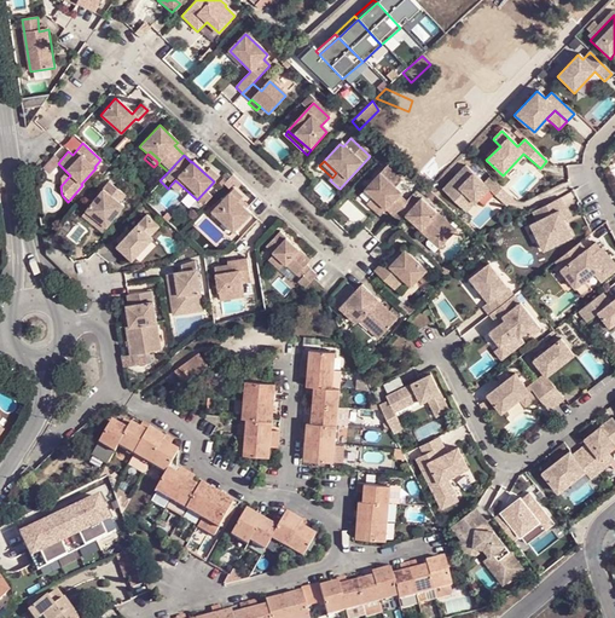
[(511,200),(489,178),(482,185),(464,167),(441,190),(465,213),(487,189),(494,195),(505,206),(511,200)]
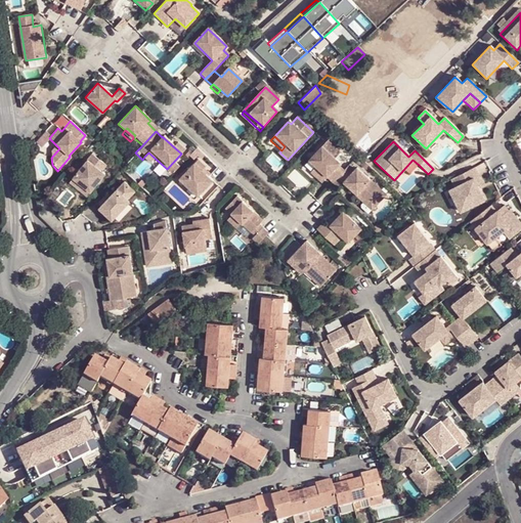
[(173,146),(181,154),(183,150),(176,143),(173,146)]
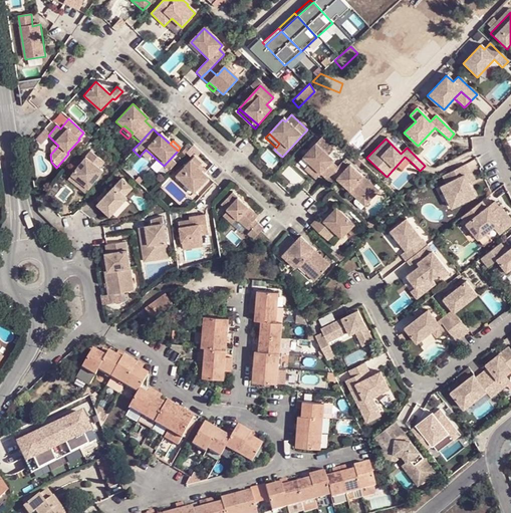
[(324,181),(335,170),(330,165),(332,163),(327,158),(332,153),(319,141),(301,160),(308,166),(305,169),(316,180),(319,176),(324,181)]
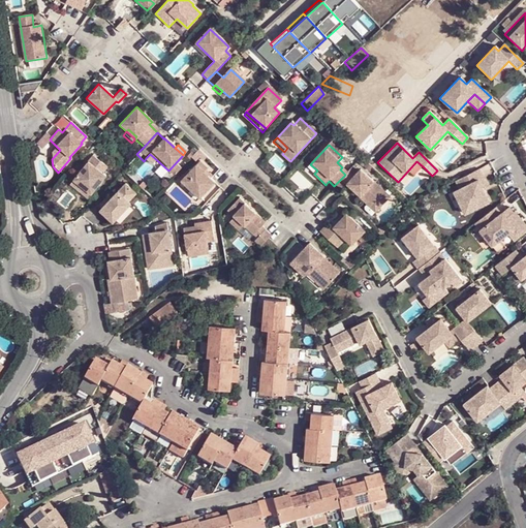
[(60,150),(57,147),(52,153),(52,159),(60,150)]
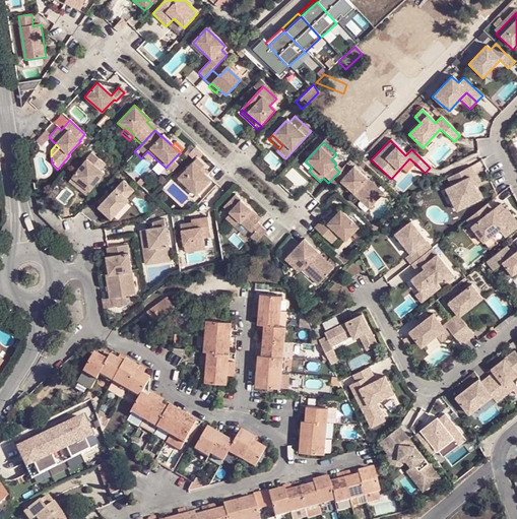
[(147,151),(144,154),(163,171),(166,168),(147,151)]
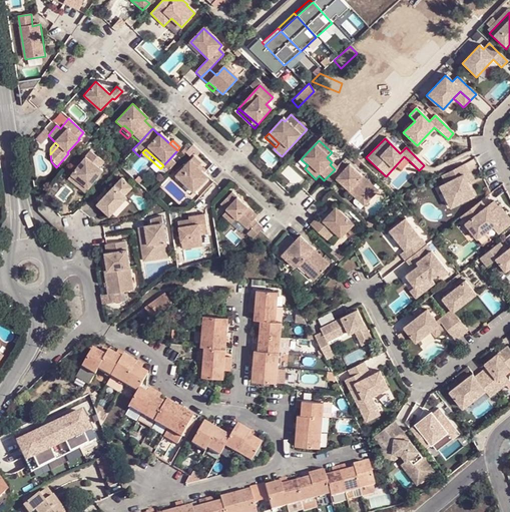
[(199,162),(192,155),(174,175),(192,191),(205,177),(200,170),(196,167),(198,164),(199,162)]
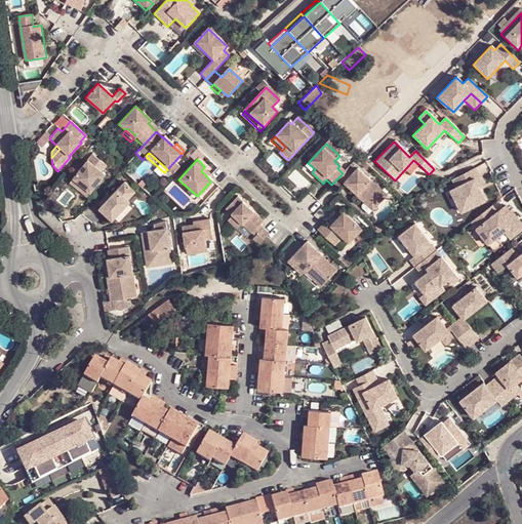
[(88,193),(103,174),(85,161),(71,178),(88,193)]
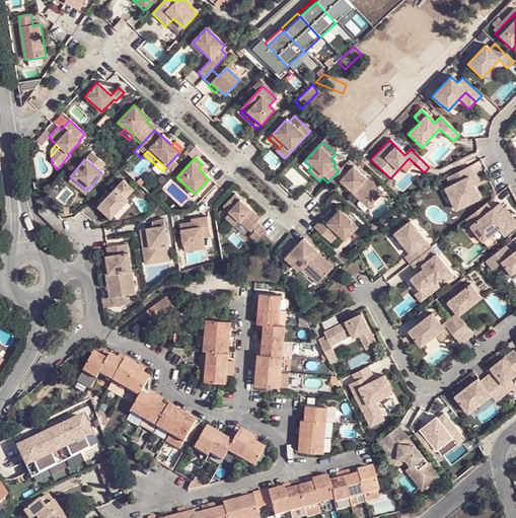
[(353,166),(352,168),(346,163),(339,171),(327,182),(334,189),(337,186),(340,182),(349,191),(351,189),(364,200),(368,196),(374,201),(381,195),(353,166)]
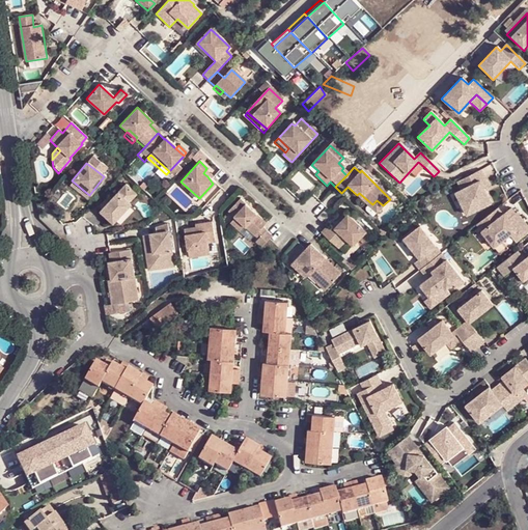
[(488,186),(479,169),(455,182),(459,190),(453,192),(465,215),(489,202),(482,188),(488,186)]
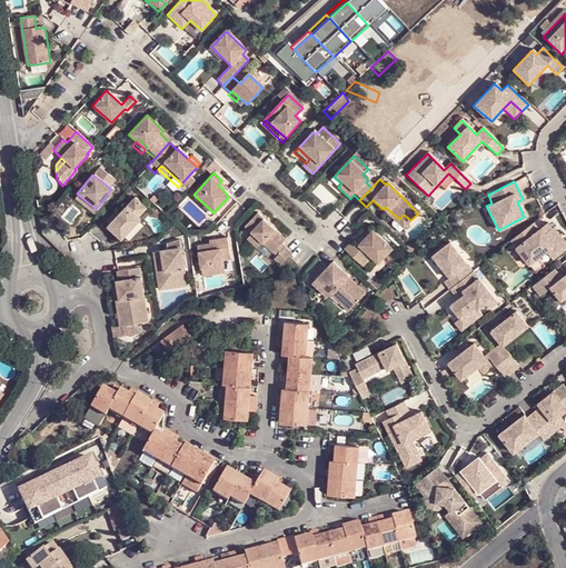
[(350,199),(338,187),(336,189),(348,201),(350,199)]
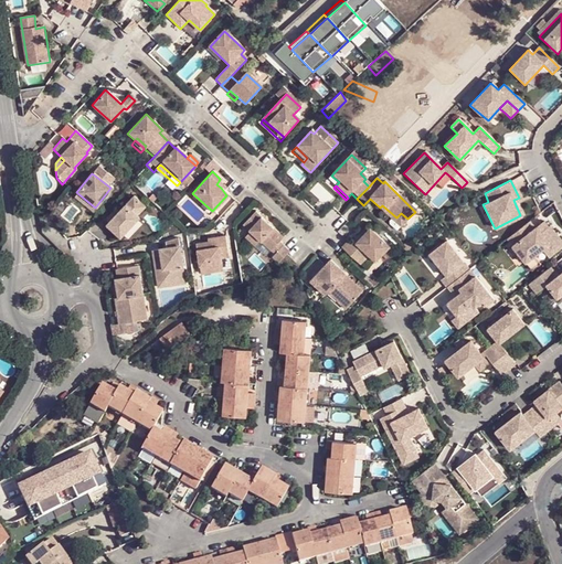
[(136,216),(144,208),(133,197),(118,212),(108,223),(106,225),(120,238),(139,219),(136,216)]
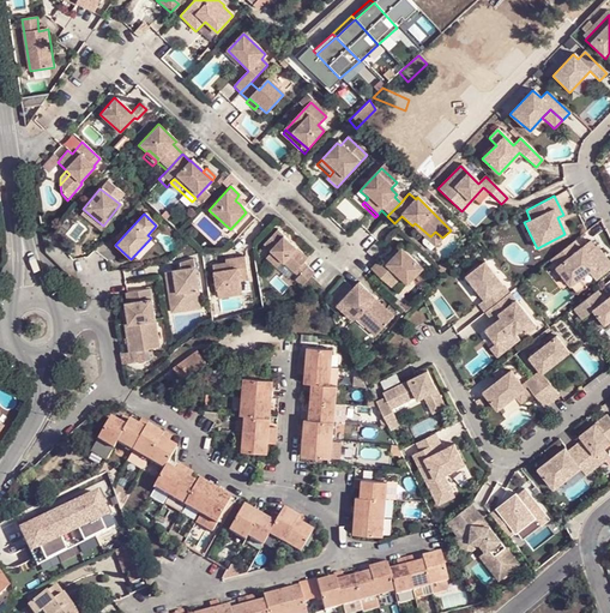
[(415,223),(412,226),(416,229),(434,246),(442,238),(435,232),(430,236),(415,223)]
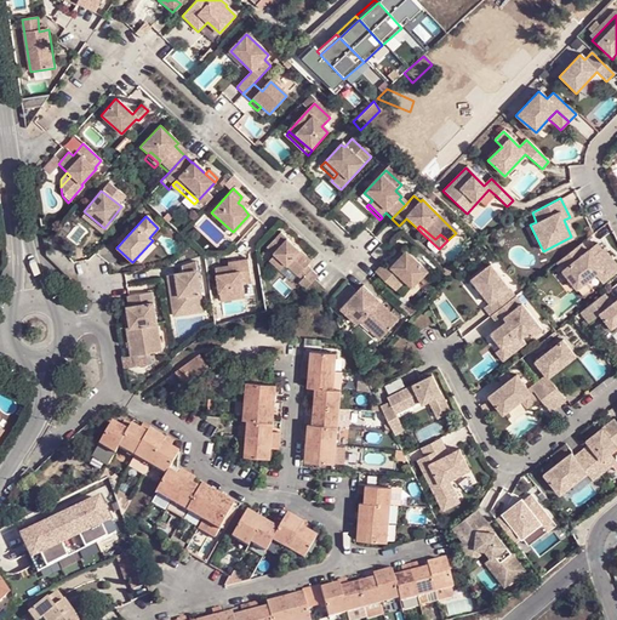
[(304,266),(308,262),(278,233),(264,248),(273,255),(267,262),(276,271),(283,266),(295,276),(304,266)]
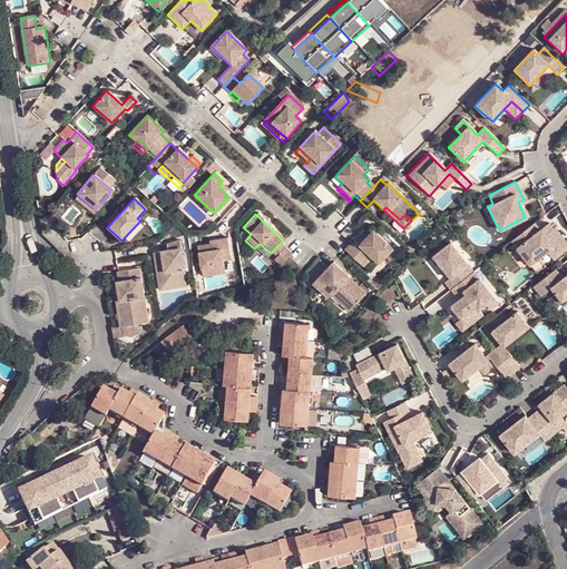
[(538,231),(533,224),(510,242),(529,266),(537,260),(546,253),(553,261),(566,248),(566,246),(553,228),(551,229),(547,224),(538,231)]
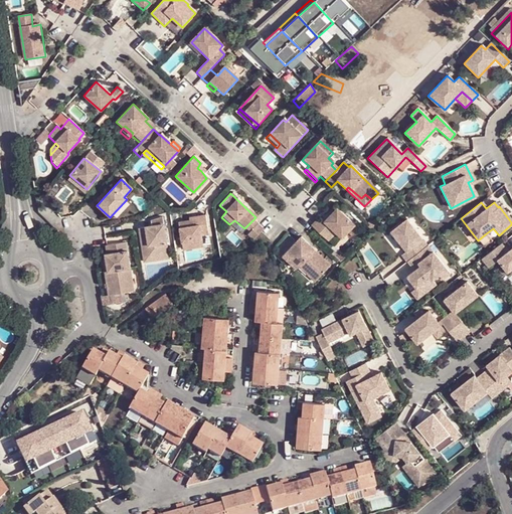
[(353,220),(334,203),(323,215),(321,213),(313,221),(326,233),(333,225),(341,233),(353,220)]
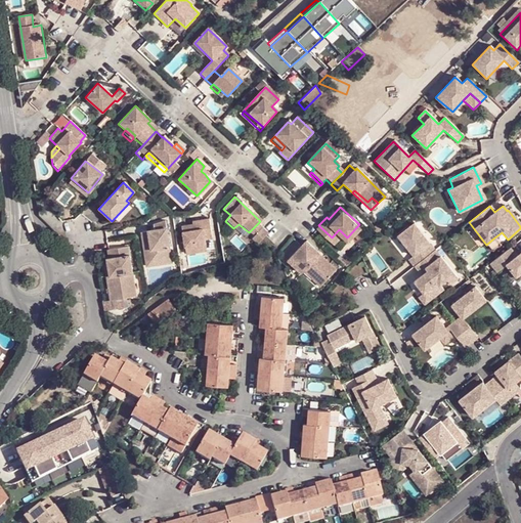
[(170,258),(165,220),(153,223),(154,229),(140,231),(144,262),(170,258)]
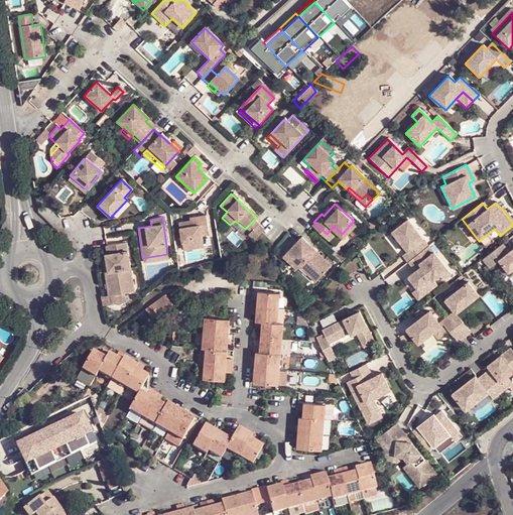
[(209,237),(207,217),(199,218),(200,222),(189,223),(179,224),(182,251),(194,250),(194,245),(202,244),(201,238),(209,237)]
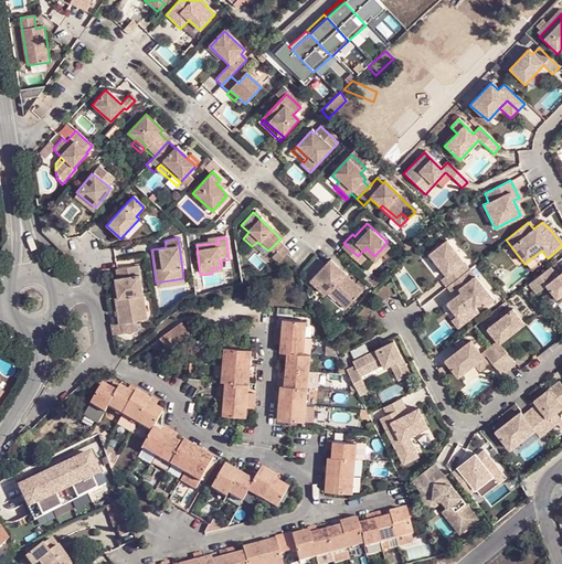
[(492,300),(445,241),(427,254),(444,276),(438,280),(445,288),(445,287),(453,298),(444,305),(454,318),(457,316),(464,323),(477,312),(473,308),(479,302),(484,308),(492,300)]
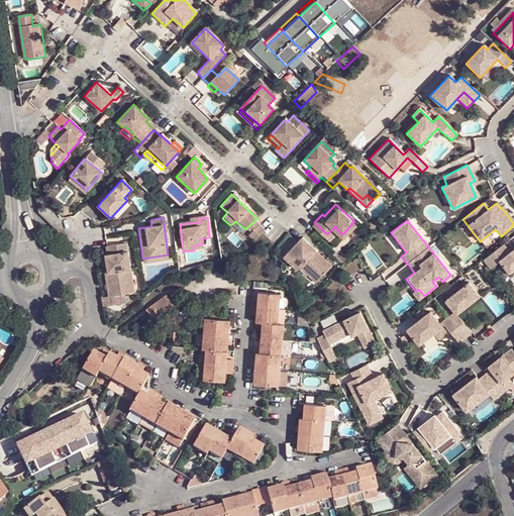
[(249,233),(257,225),(258,225),(253,221),(245,229),(249,233)]
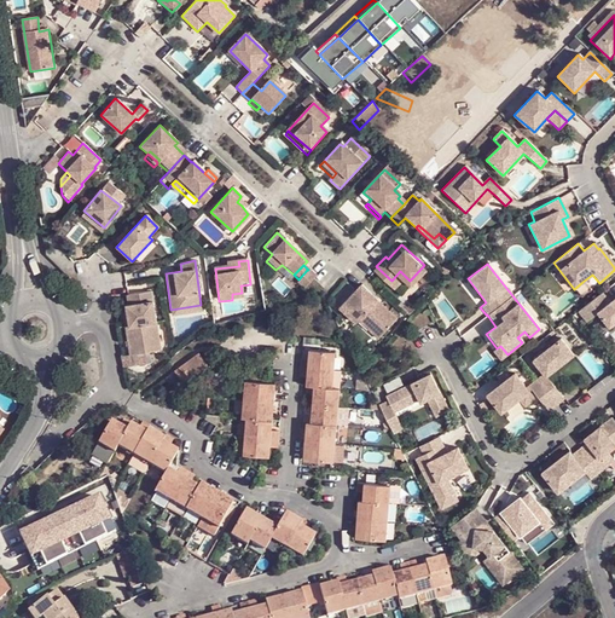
[(295,283),(302,289),(302,288),(313,276),(307,270),(299,279),(295,283)]
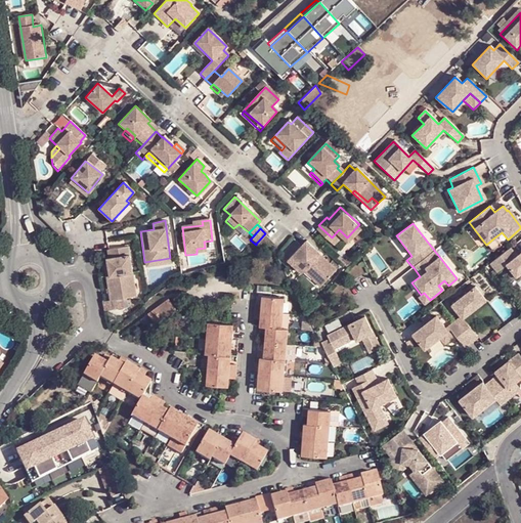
[(310,246),(296,232),(278,252),(293,264),(295,262),(298,259),(314,273),(326,261),(313,250),(311,252),(307,248),(309,246),(310,246)]
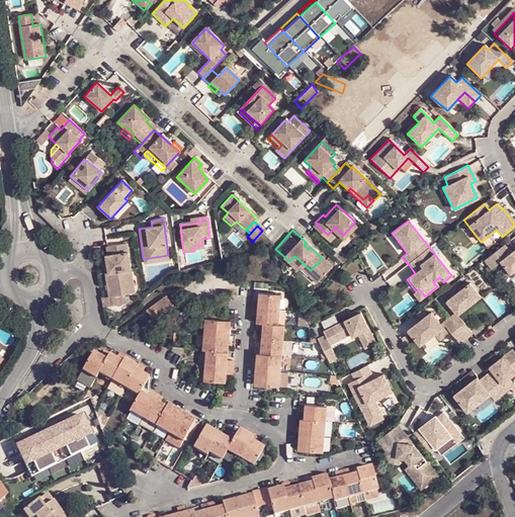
[(488,236),(481,242),(487,249),(494,243),(488,236)]
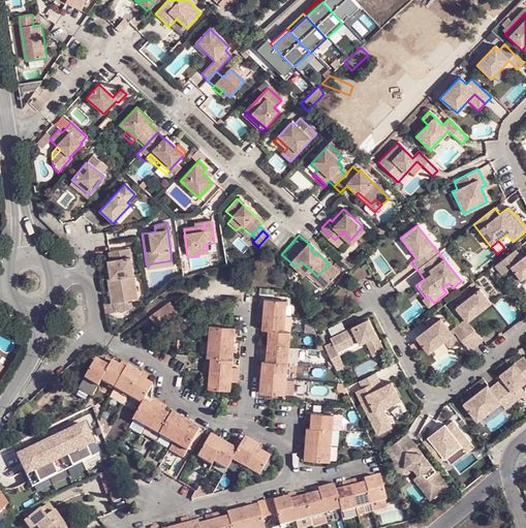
[(110,297),(134,290),(128,249),(107,252),(109,260),(107,261),(110,278),(106,279),(109,290),(110,296),(110,297)]
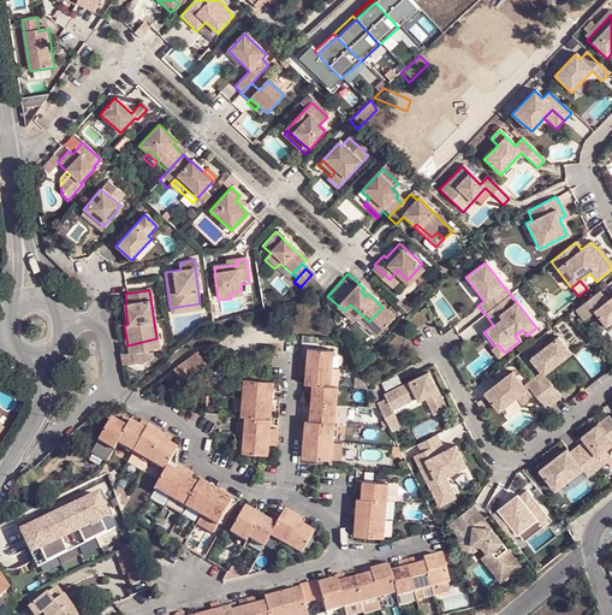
[(611,296),(605,302),(598,291),(574,311),(582,320),(594,312),(605,326),(611,319),(611,296)]
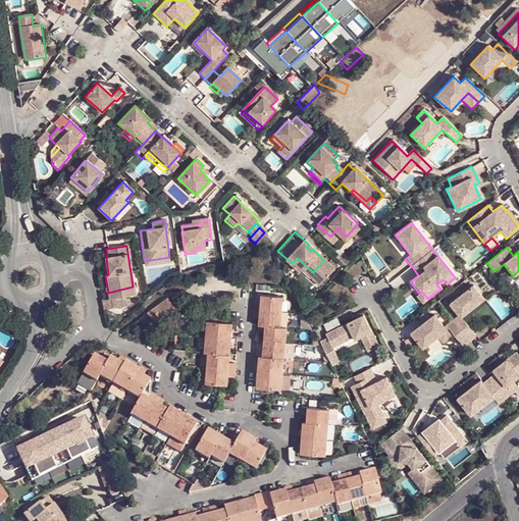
[(169,257),(144,261),(145,266),(169,262),(169,257)]
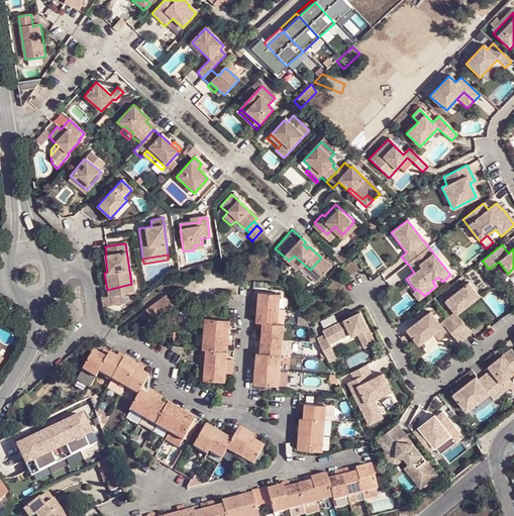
[(310,270),(294,255),(291,259),(306,274),(310,270)]
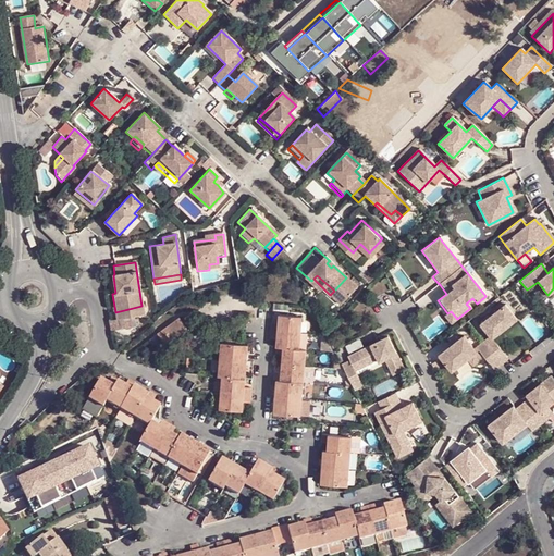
[(489,336),(482,342),(500,365),(506,359),(495,345),(491,338),(500,332),(515,320),(504,305),(479,324),(489,336)]
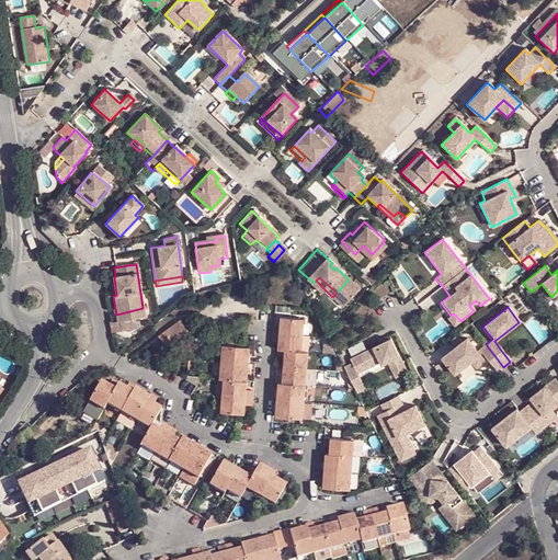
[(117,321),(144,318),(143,308),(116,315),(117,321)]
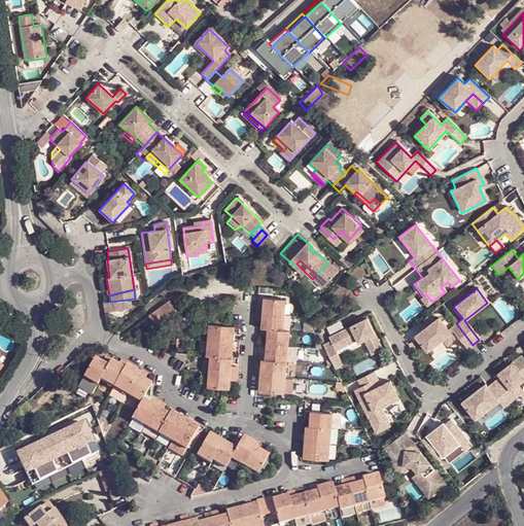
[(283,394),(288,331),(281,330),(284,300),(262,297),(262,306),(255,306),(254,320),(260,320),(259,336),(266,337),(265,352),(258,352),(257,359),(260,359),(257,391),(283,394)]
